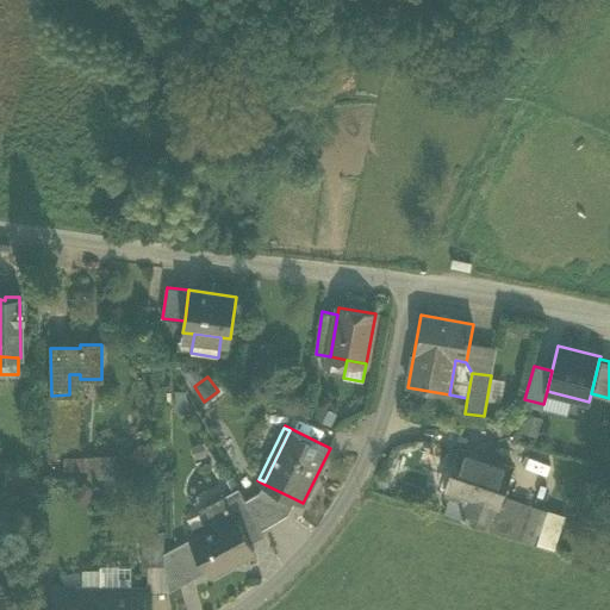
[(444,487),(446,489),(498,506),(500,508),(504,496),(512,470),(458,449),(444,487)]
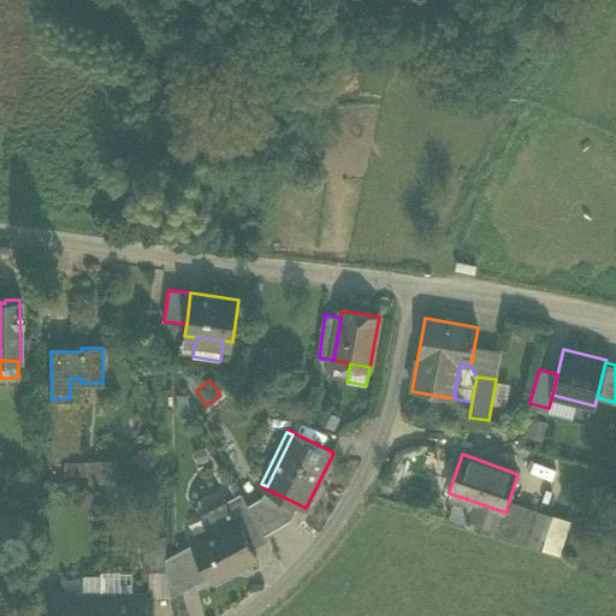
[(75,480),(76,504),(104,503),(101,457),(63,460),(64,481),(75,480)]
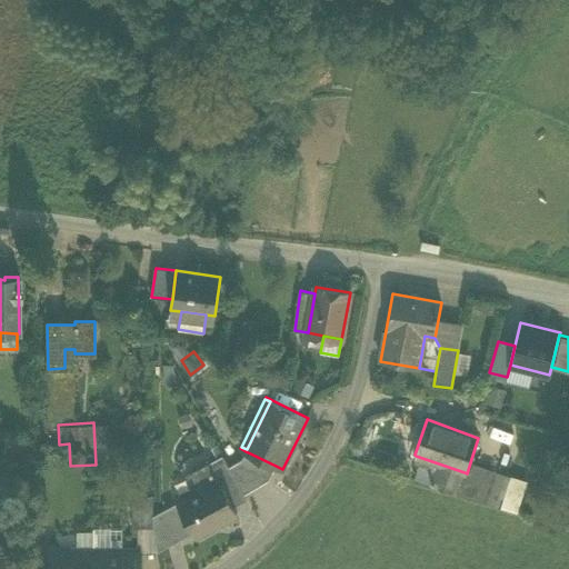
[(242,458),(229,466),(245,493),(269,478),(276,466),(246,451),(242,458)]
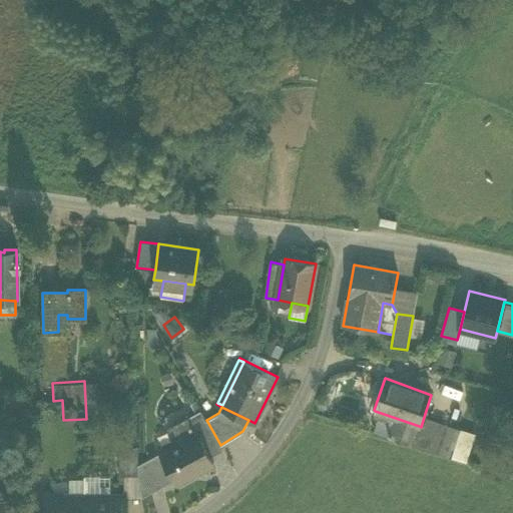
[(222,450),(220,445),(206,420),(200,410),(187,417),(196,433),(197,432),(210,456),(222,450)]
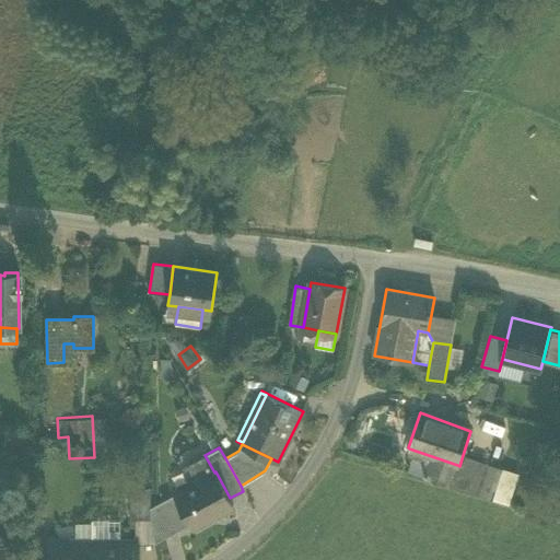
[(408,455),(416,457),(428,462),(422,477),(451,486),(457,465),(409,448),(408,455)]
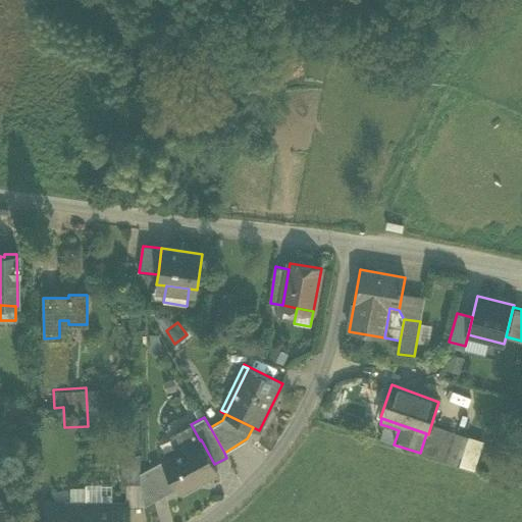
[(174,433),(184,450),(200,440),(191,424),(174,433)]
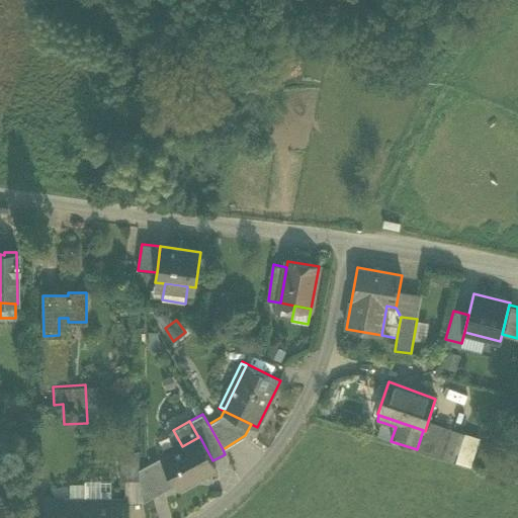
[(417,449),(440,457),(450,429),(428,421),(425,431),(423,430),(417,449)]
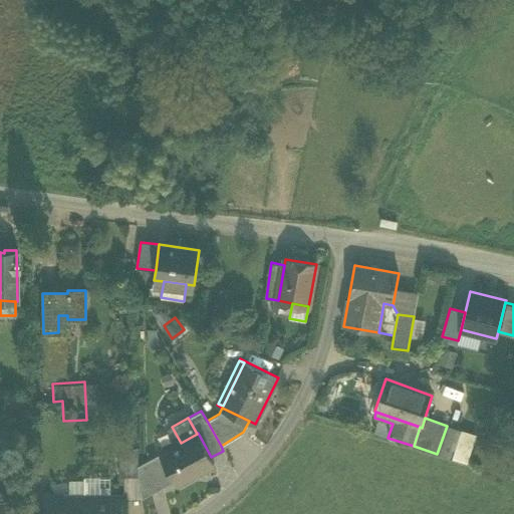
[(376,434),(388,438),(393,424),(381,420),(376,434)]
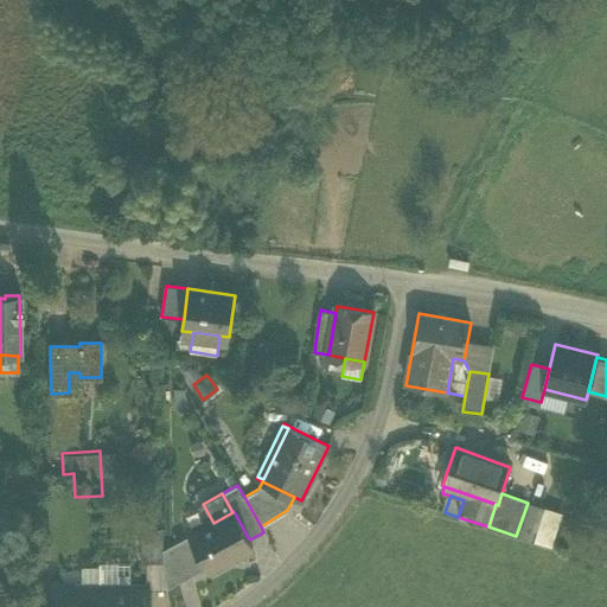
[(542,508),(528,503),(516,536),(531,542),(542,508)]
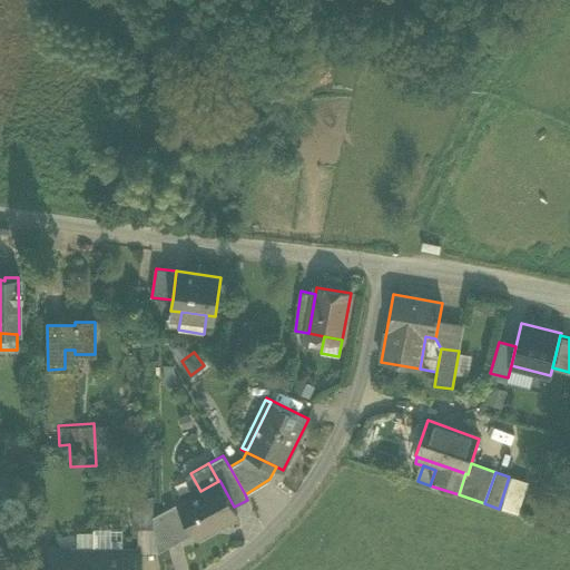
[(219,480),(218,481),(200,491),(178,502),(193,531),(196,537),(237,514),(234,507),(219,480)]
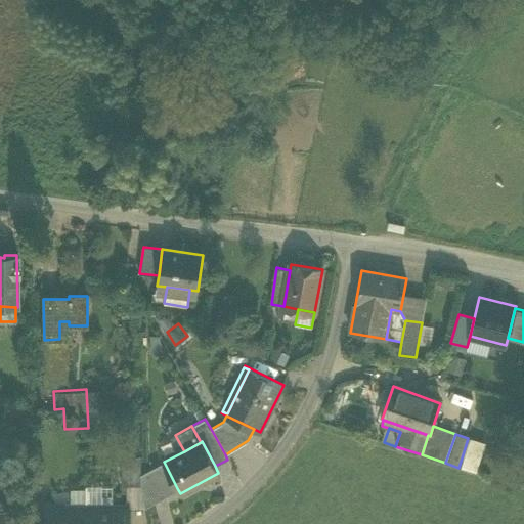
[(123,485),(141,485),(141,456),(123,456),(123,485)]
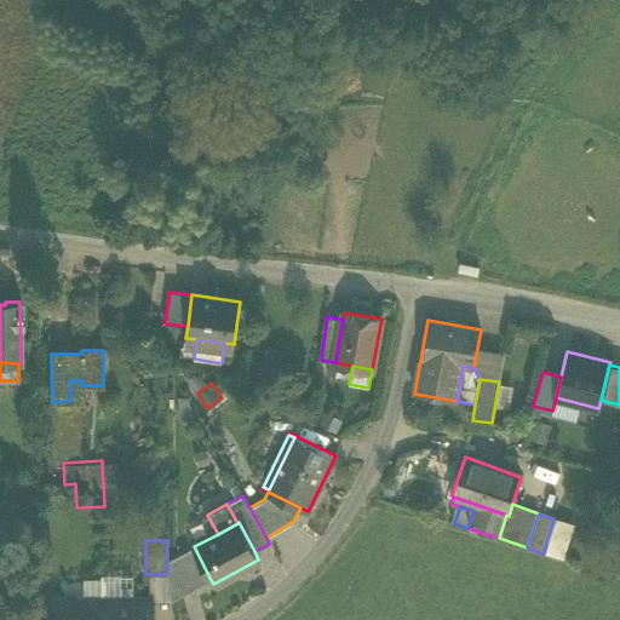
[(167,574),(171,598),(210,578),(194,546),(167,561),(167,574)]
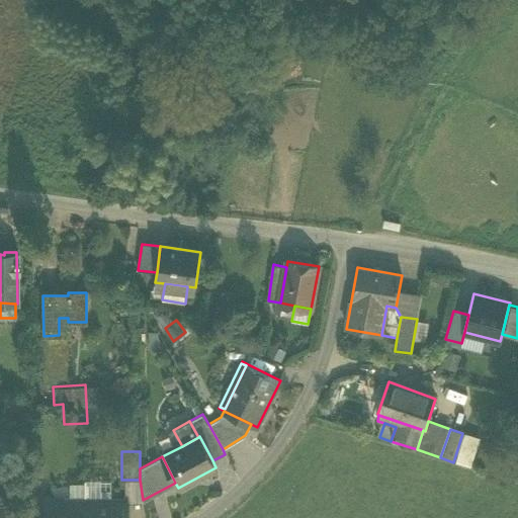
[(85,483),(85,498),(112,498),(111,482),(101,482),(101,480),(85,480),(85,483)]
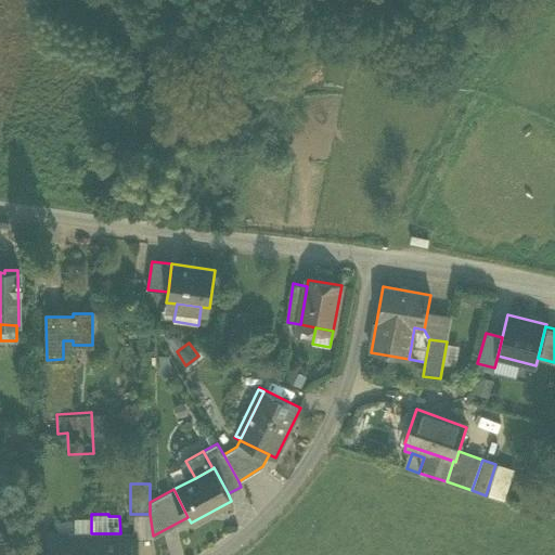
[(138,533),(138,538),(153,536),(150,514),(130,514),(133,533),(136,533),(138,533)]
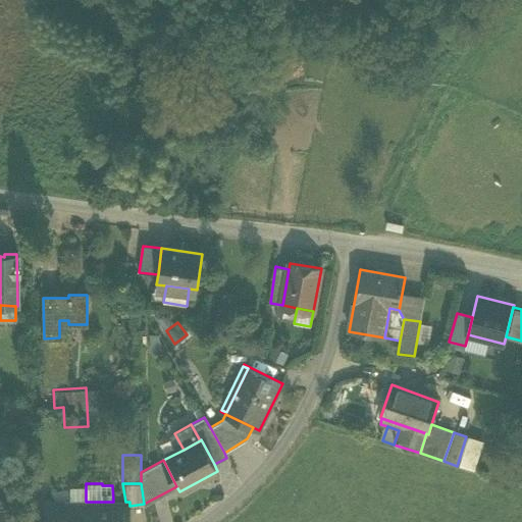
[(86,502),(86,486),(70,487),(71,502),(86,502)]
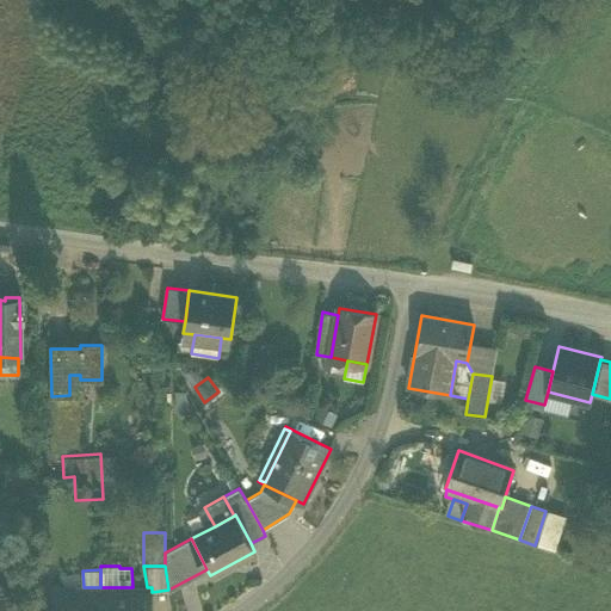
[(100,610),(100,587),(84,587),(50,587),(50,610),(100,610)]
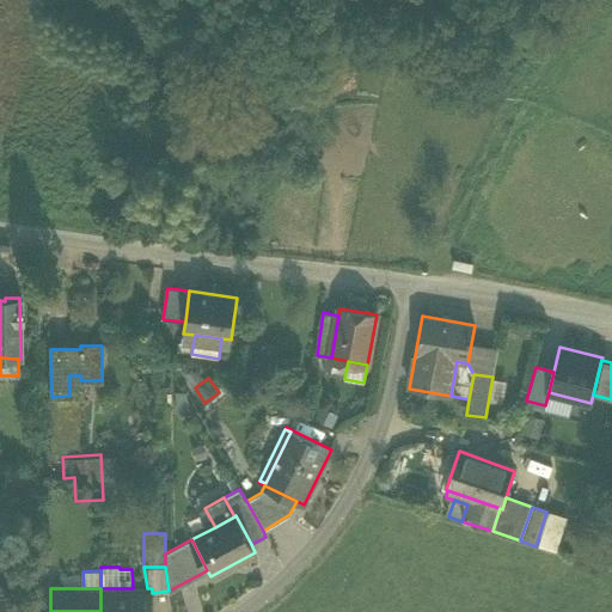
[(133,588),(101,588),(101,611),(151,611),(152,593),(152,588),(150,588),(147,588),(133,588)]
